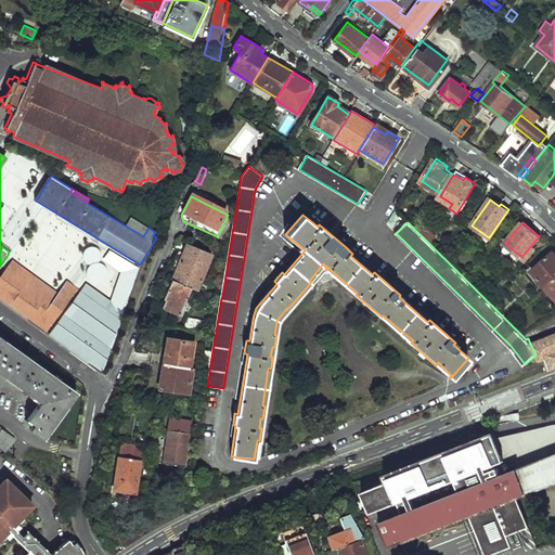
[(179,263),(172,280),(202,291),(203,288),(198,286),(211,254),(186,244),(183,253),(179,250),(175,261),(179,263)]
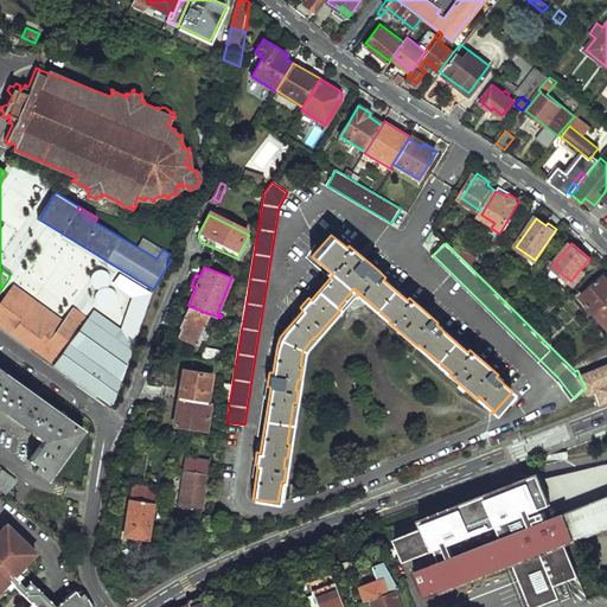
[(606,276),(606,275),(581,295),(596,313),(606,305),(606,276)]
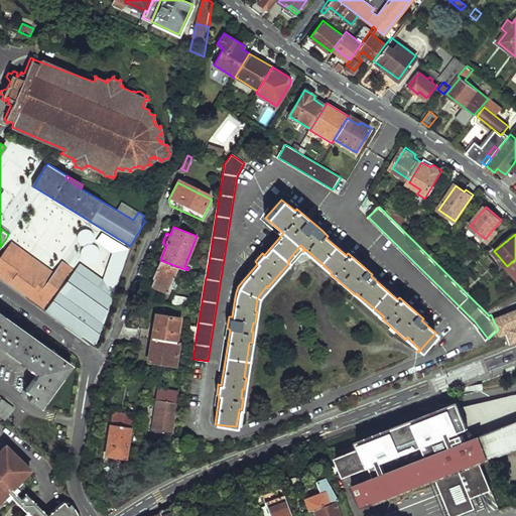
[(7,249),(0,258),(0,276),(44,308),(73,269),(63,263),(62,264),(55,274),(50,281),(7,249)]
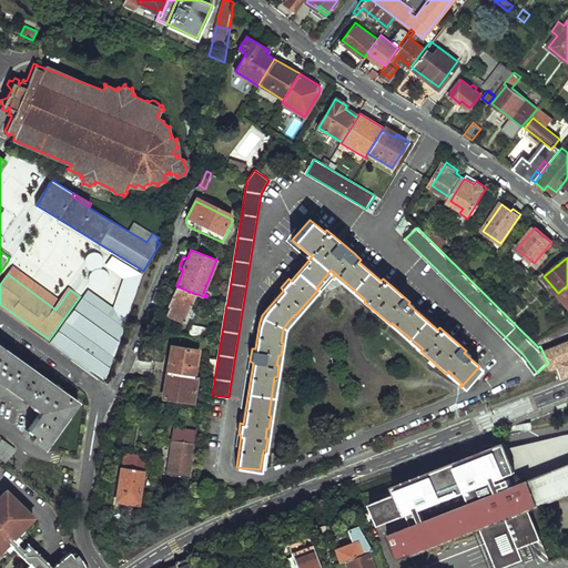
[(567,285),(558,293),(567,304),(567,285)]
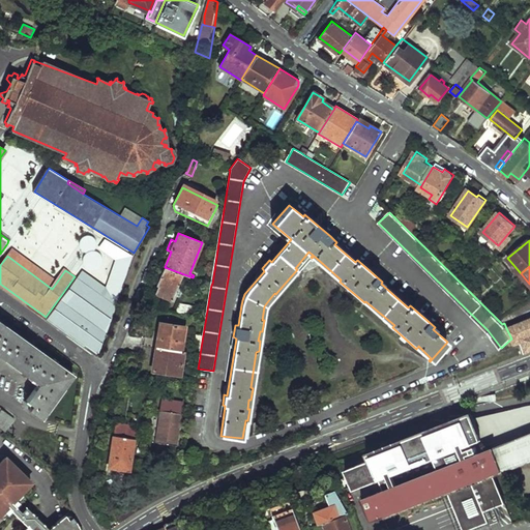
[(159,286),(156,293),(173,300),(182,277),(192,281),(193,277),(165,267),(157,285),(159,286)]
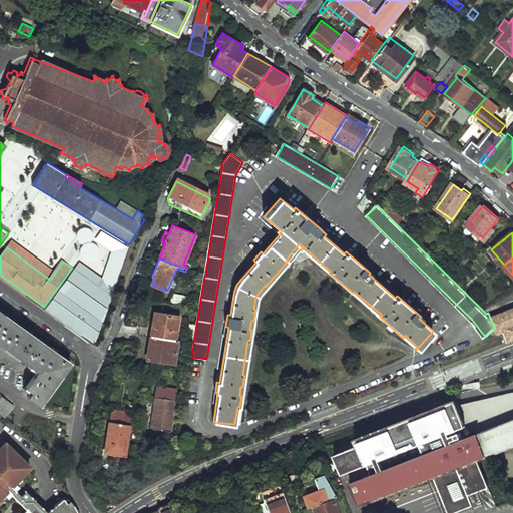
[(116,292),(72,268),(44,307),(97,345),(116,292)]
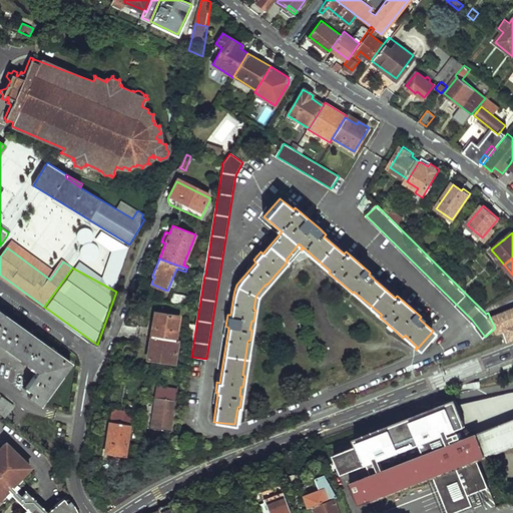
[(512,308),(490,318),(495,328),(498,333),(504,330),(509,341),(512,339),(512,308)]
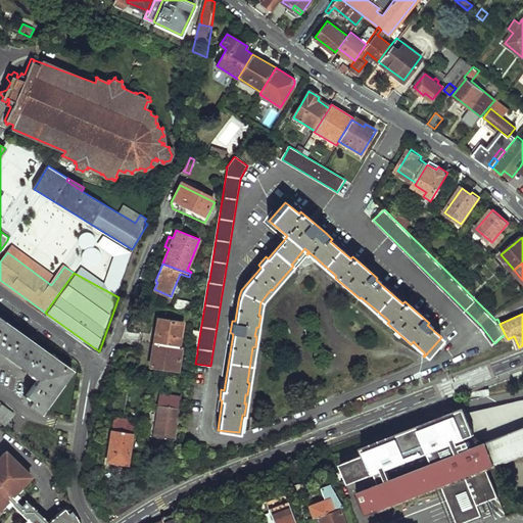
[(0,317),(0,351),(40,381),(28,396),(34,401),(31,406),(43,415),(75,371),(0,317)]
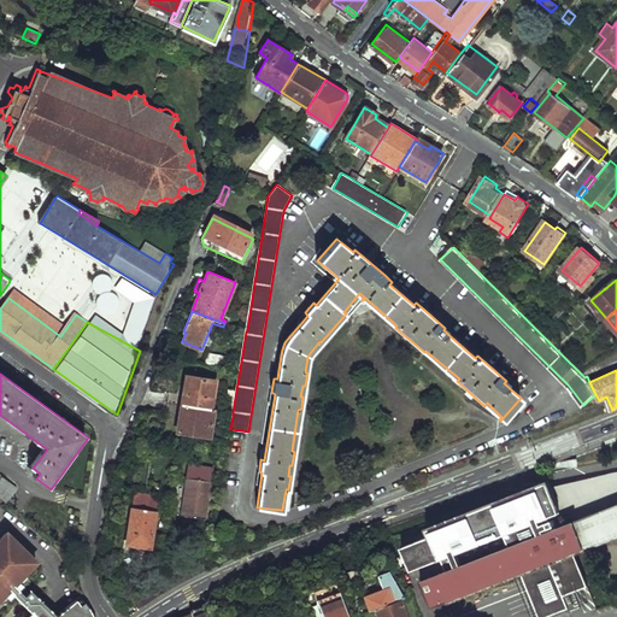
[(186,376),(182,404),(211,409),(216,380),(186,376)]
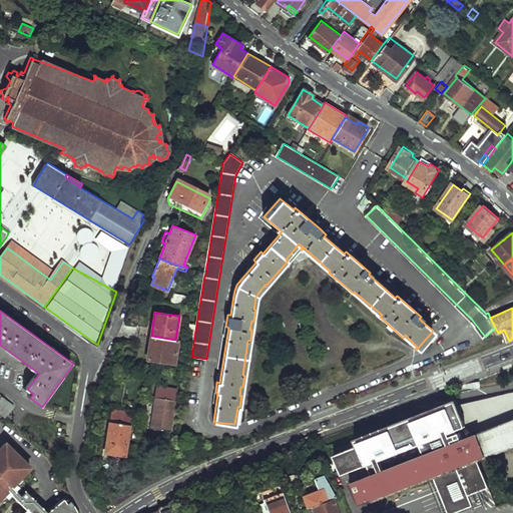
[(151,336),(149,354),(153,355),(152,360),(174,362),(177,340),(175,340),(151,336)]
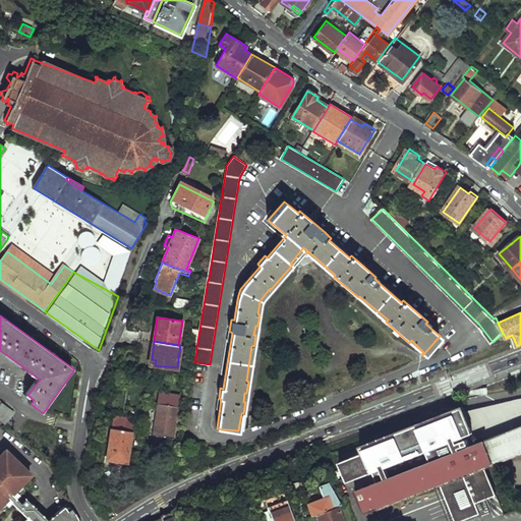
[(160,395),(154,433),(173,438),(179,398),(160,395)]
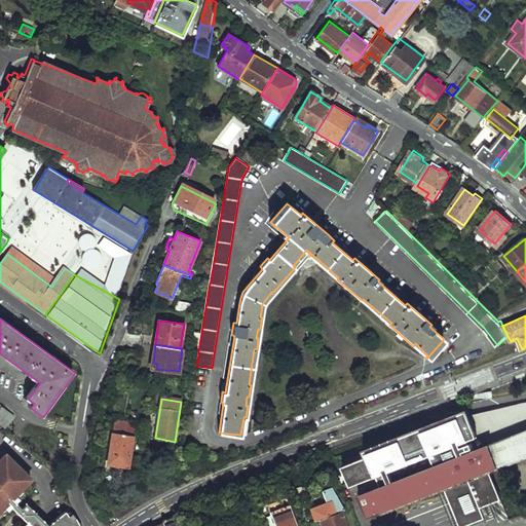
[(0,422),(7,427),(16,417),(0,405),(0,422)]
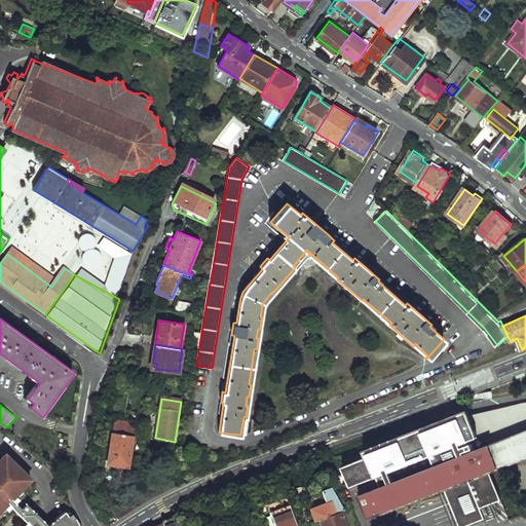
[(466,411),(465,410),(461,411),(369,447),(372,455),(347,464),(353,480),(369,475),(370,478),(377,476),(381,474),(385,486),(381,487),(360,496),(368,519),(446,489),(490,472),(525,457),(525,430),(481,448),(473,452),(468,453),(467,450),(472,448),(473,448),(471,443),(470,444),(465,445),(464,441),(467,440),(477,437),(468,415),(466,411)]
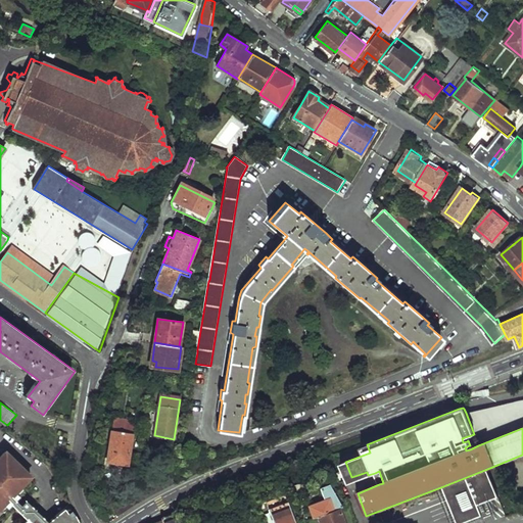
[(114,415),(108,460),(129,463),(134,422),(126,421),(127,417),(114,415)]
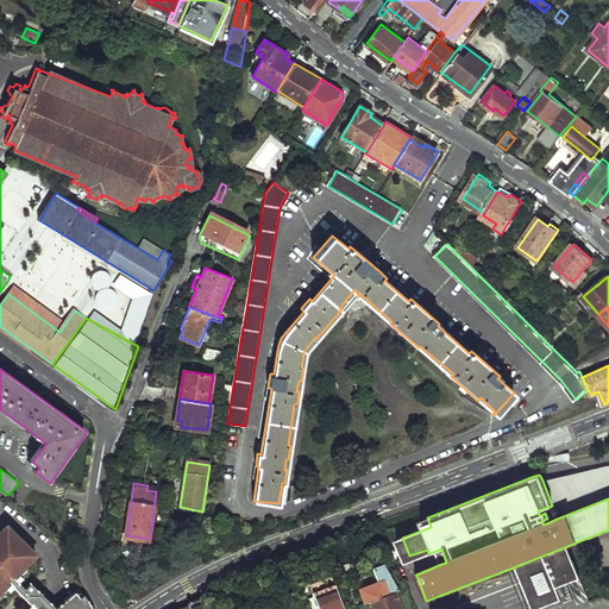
[(0,532),(0,601),(13,588),(31,604),(25,608),(92,608),(87,600),(80,589),(56,608),(30,582),(24,588),(19,582),(38,563),(33,558),(36,554),(7,526),(0,532)]
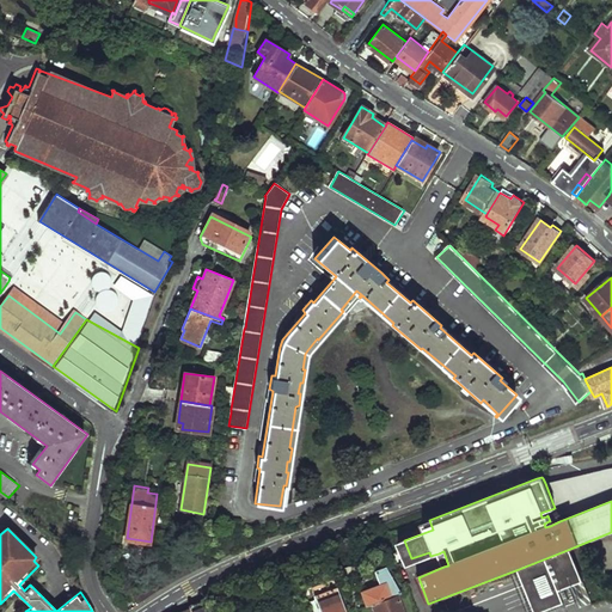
[(570,549),(519,569),(536,611),(543,611),(565,604),(560,591),(583,581),(570,549)]
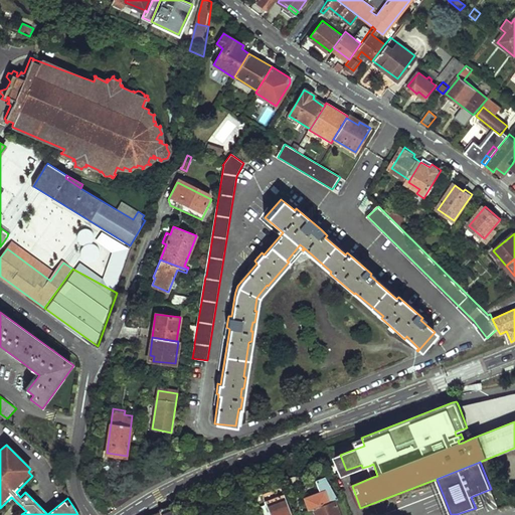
[(373,464),(369,466),(373,477),(377,476),(373,464)]
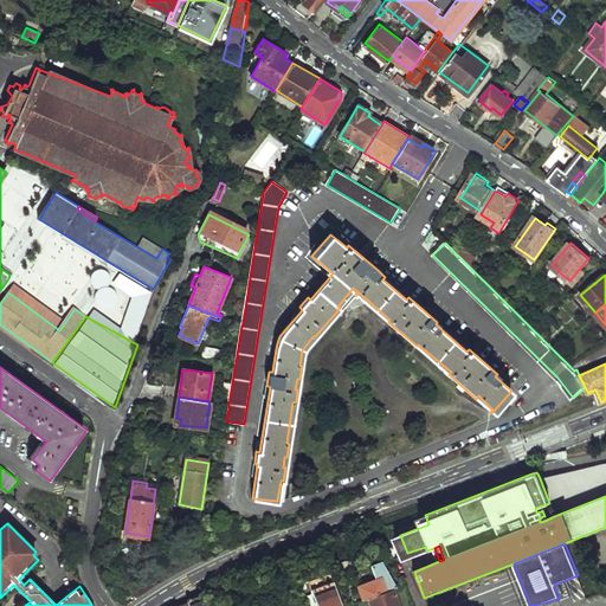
[(394,590),(398,588),(384,565),(367,563),(376,580),(359,587),(363,601),(369,599),(394,590)]
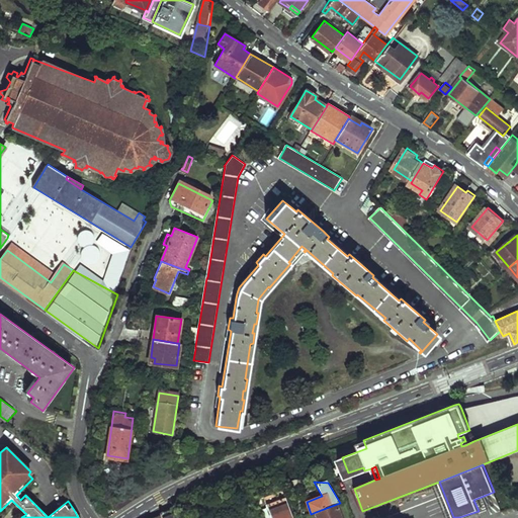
[(287,486),(291,495),(303,490),(301,483),(296,483),(287,486)]
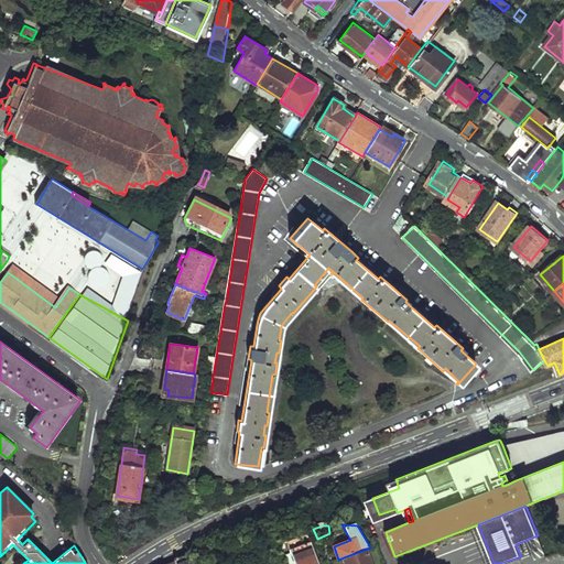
[(307,531),(286,539),(290,546),(310,539),(307,531)]
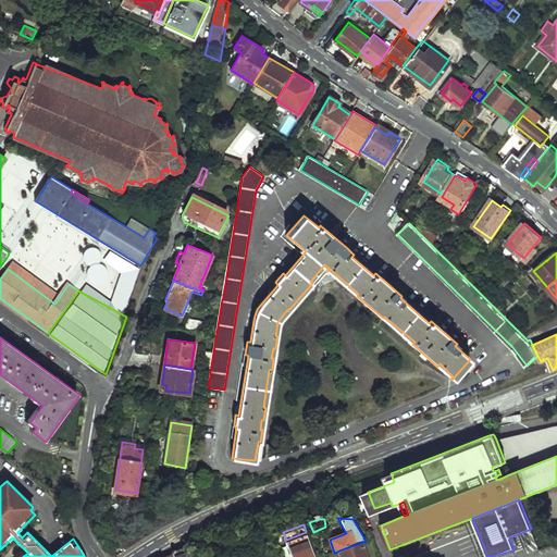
[(316,556),(306,532),(286,540),(292,556),(316,556)]
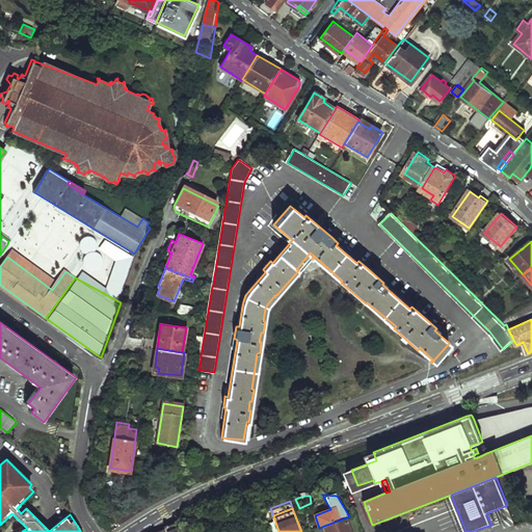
[(350,531),(346,517),(324,526),(326,531),(350,531)]
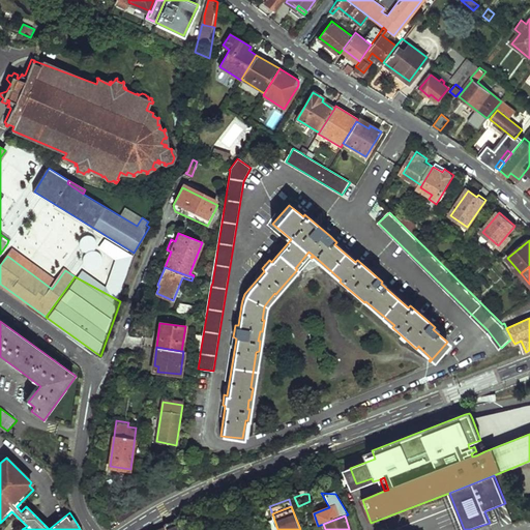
[(177,529),(174,521),(164,525),(164,527),(156,529),(177,529)]
